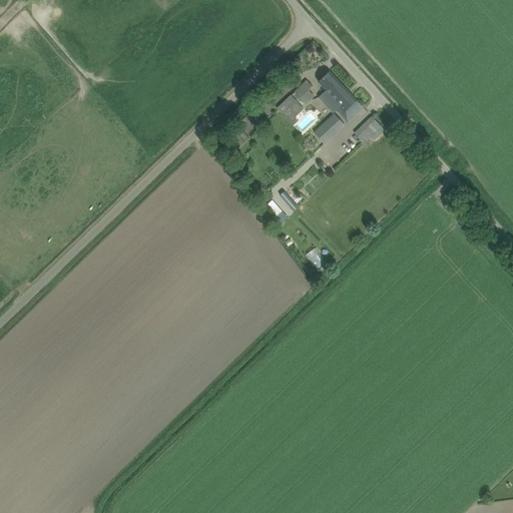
[(326,104),(334,112),(337,110),(349,122),(357,114),(364,107),(330,71),(319,81),(327,90),(319,97),(326,104)]
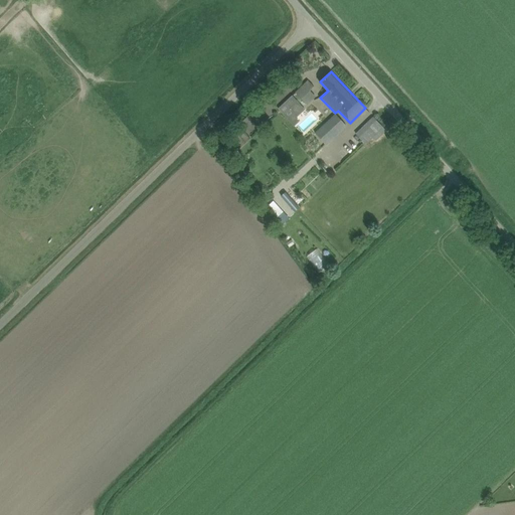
[(307,105),(311,102),(316,97),(310,91),(314,87),(308,80),(298,91),(295,93),(296,94),(306,104),(307,105)]
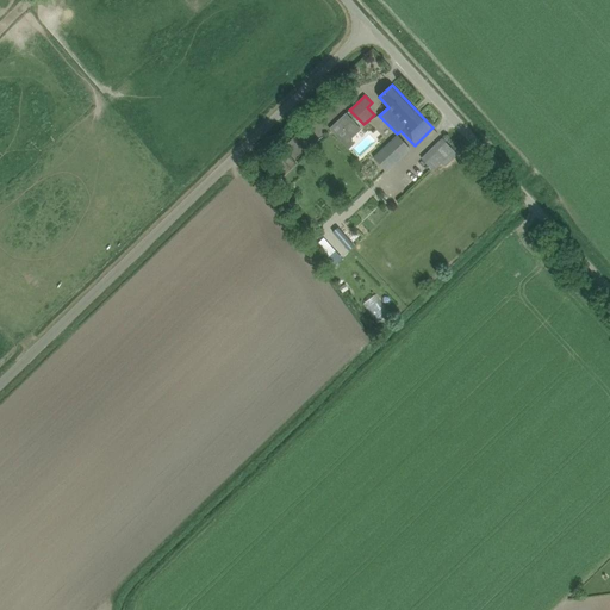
[(341,142),(358,125),(346,113),(329,129),(341,142)]
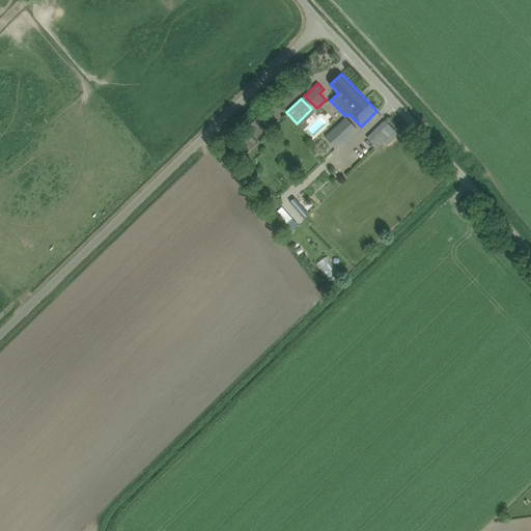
[(357,130),(345,118),(338,124),(325,138),(336,150),(357,130)]
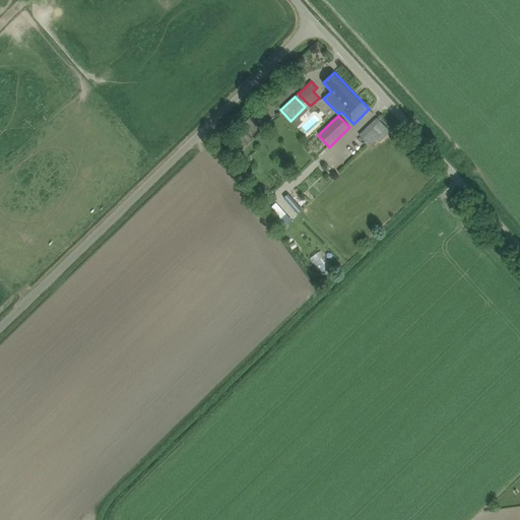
[(379,120),(361,136),(369,145),(387,128),(379,120)]
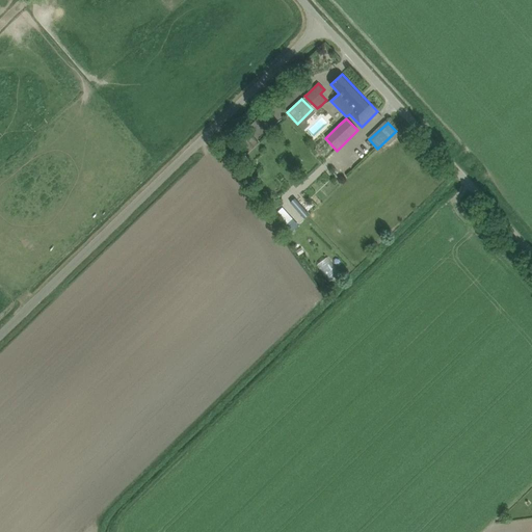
[(284,207),(276,212),(286,223),(293,219),(284,207)]
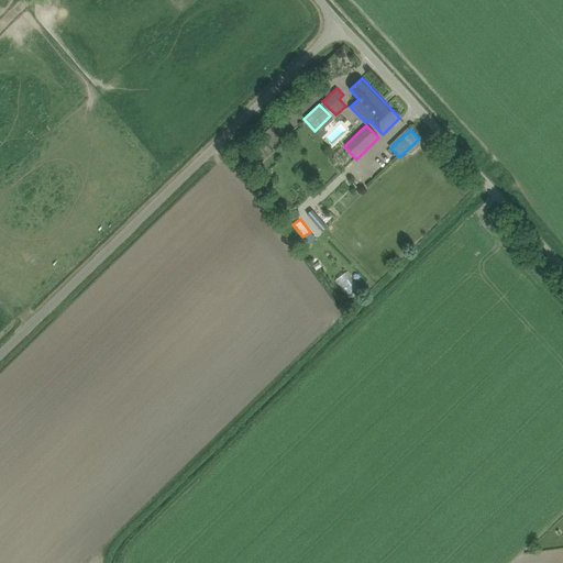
[(335,279),(349,298),(361,289),(349,272),(335,279)]
